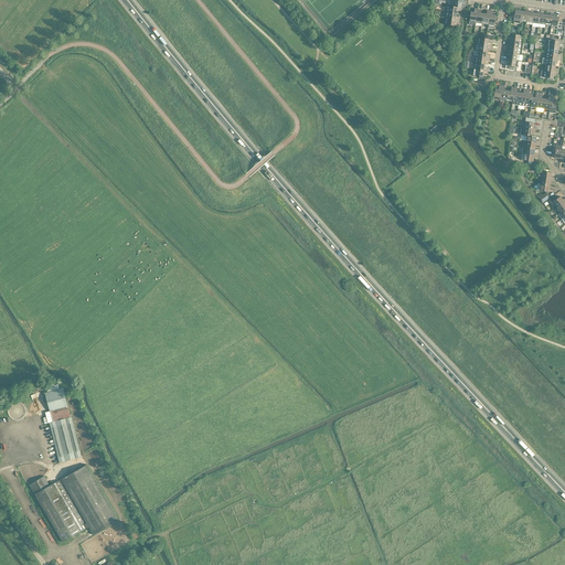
[(519,9),(512,8),(511,14),(514,16),(513,20),(520,21),(522,11),(519,11),(519,9)]
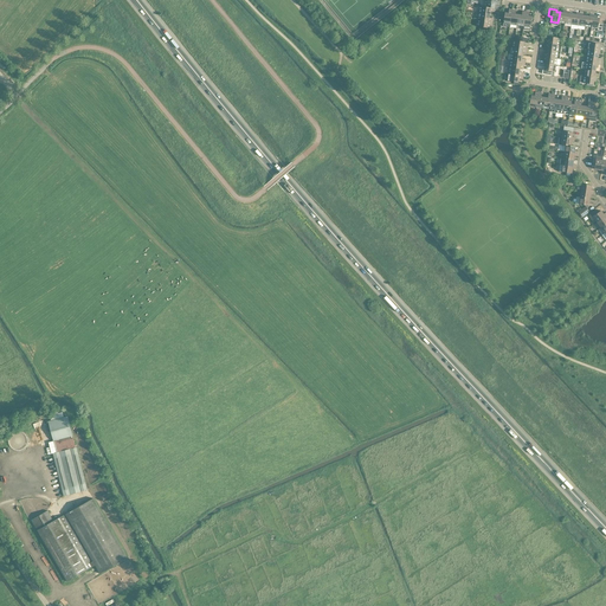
[(597,15),(593,15),(591,27),(598,28),(598,30),(601,31),(603,24),(599,24),(600,18),(597,17),(597,15)]
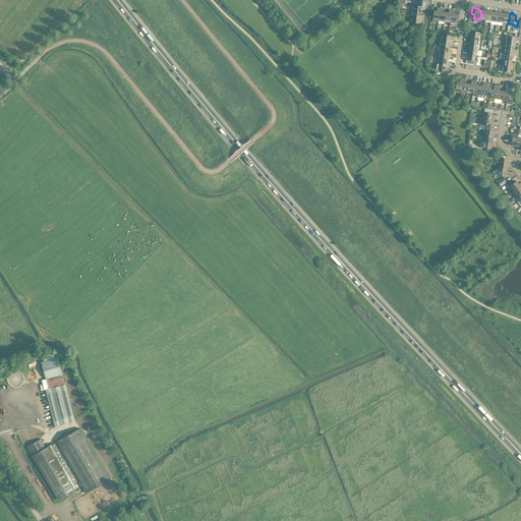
[(477,56),(468,55),(468,57),(467,57),(466,63),(476,65),(477,56)]
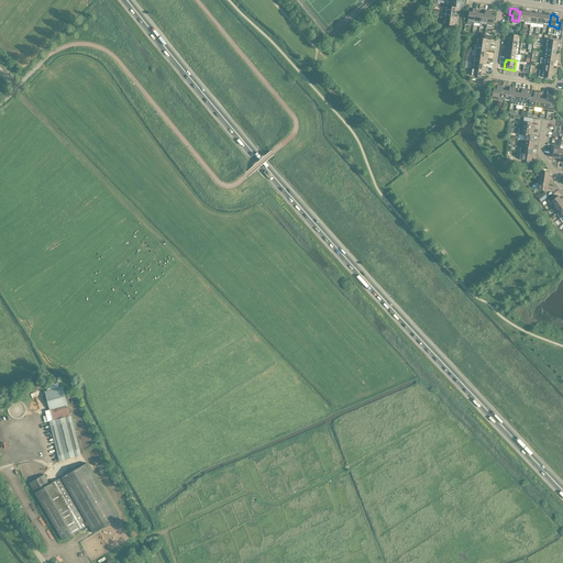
[(543,99),(541,109),(548,109),(550,90),(548,89),(545,99),(543,99)]
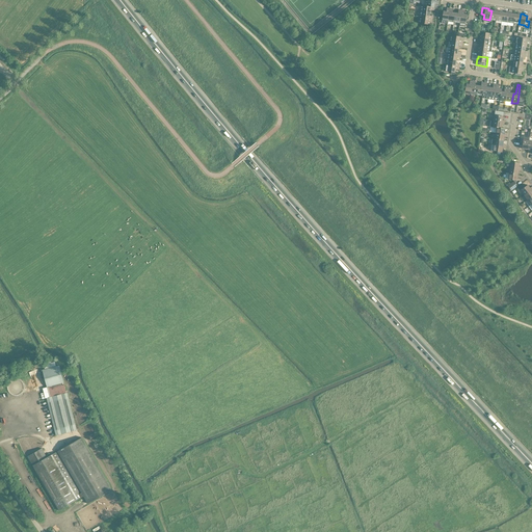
[(495,111),(495,114),(494,121),(505,123),(505,121),(502,120),(503,116),(502,116),(502,112),(495,111)]
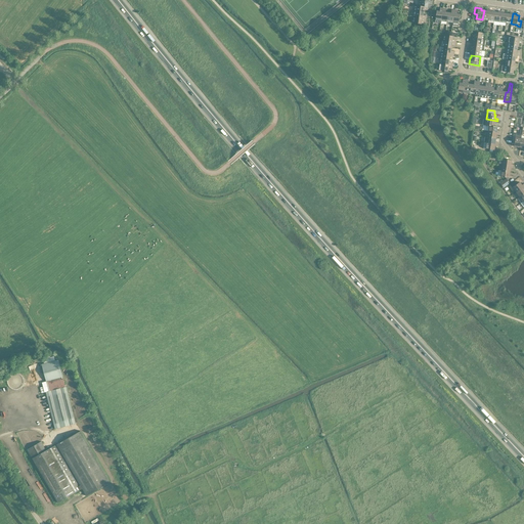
[(522,130),(520,130),(520,134),(516,133),(514,146),(520,147),(521,136),(522,130)]
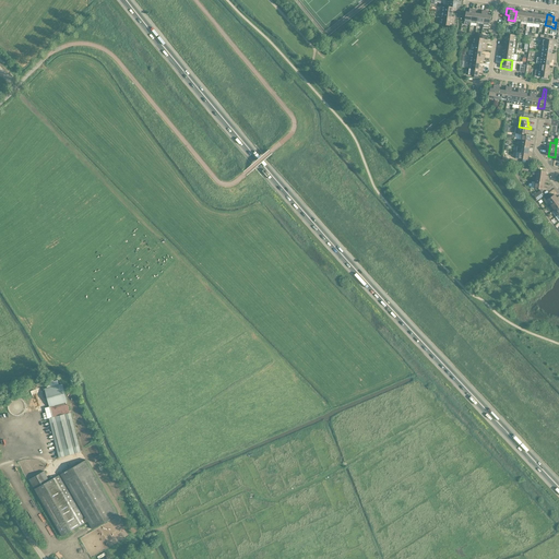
[(533,195),(537,201),(544,195),(540,190),(533,195)]
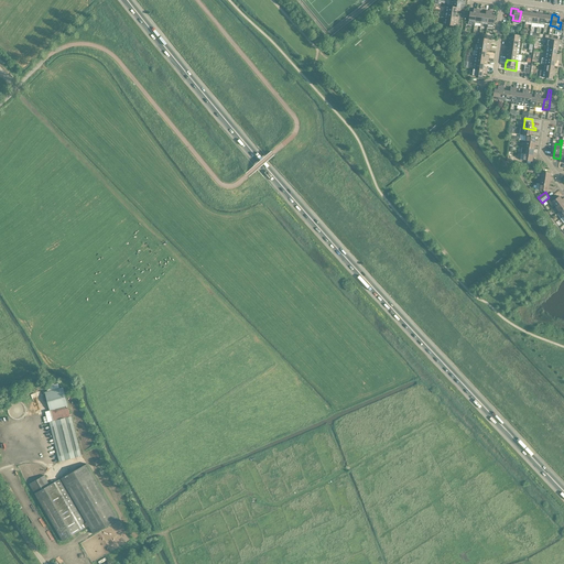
[(560,196),(556,198),(554,195),(549,199),(551,203),(552,202),(555,207),(563,199),(563,197),(562,199),(560,196)]
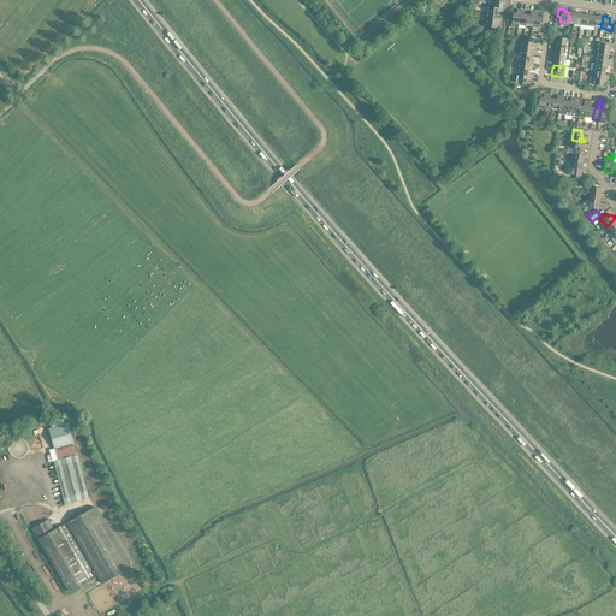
[(73,443),(69,422),(49,427),(54,448),(73,443)]
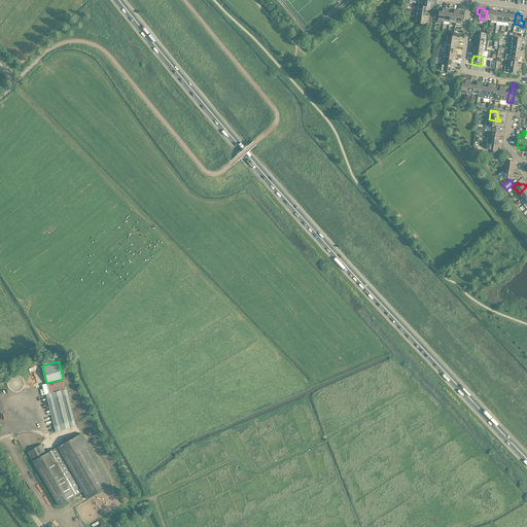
[(42,388),(36,390),(40,401),(44,400),(43,398),(46,397),(42,388)]
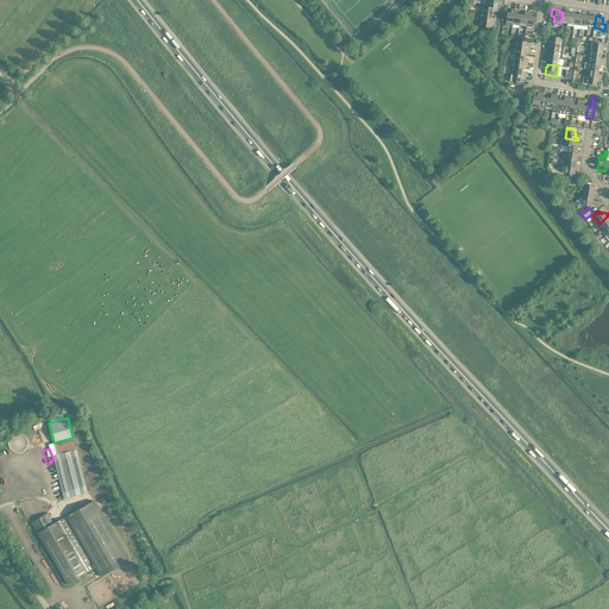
[(77,450),(60,453),(54,456),(64,498),(88,493),(77,450)]
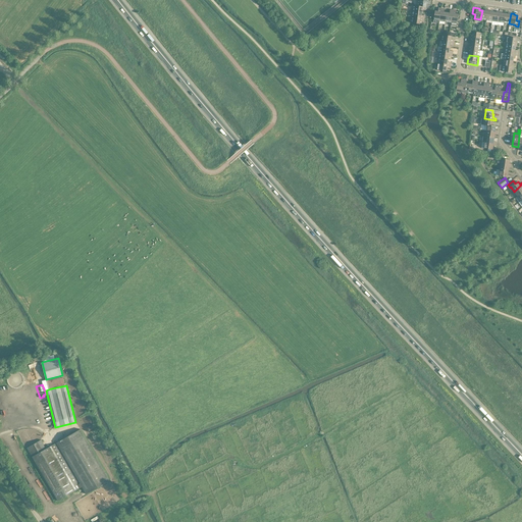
[(80,429),(46,449),(41,439),(28,448),(58,501),(83,486),(87,494),(110,481),(80,429)]
